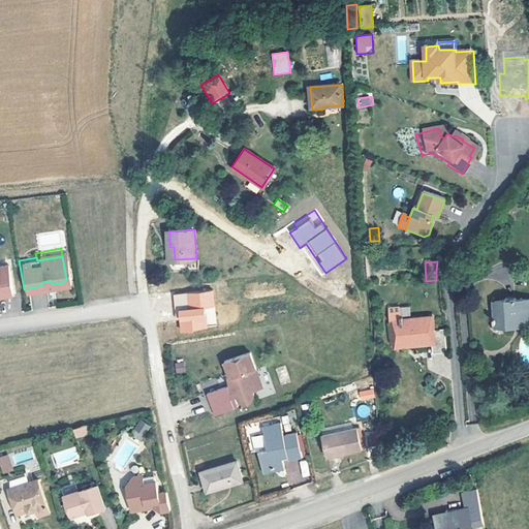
[(4,262),(0,262),(0,292),(8,291),(4,262)]
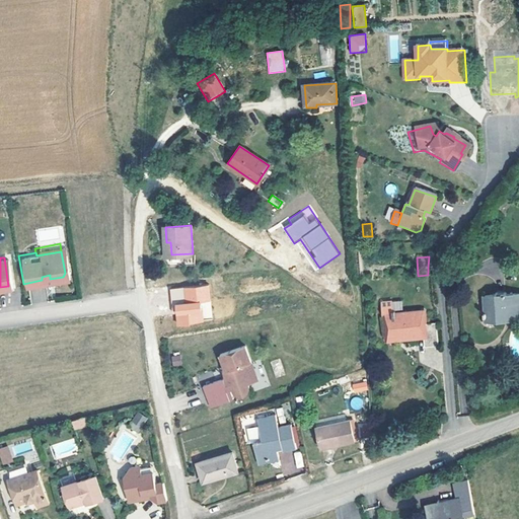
[(171,288),(173,325),(212,322),(210,286),(171,288)]
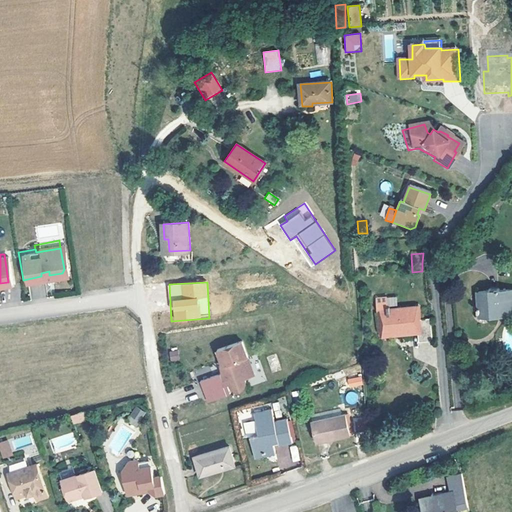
[(502,316),(511,315),(511,290),(500,292),(500,290),(487,290),(487,294),(478,294),(479,310),(477,310),(477,314),(480,314),(480,319),(502,318),(502,316)]
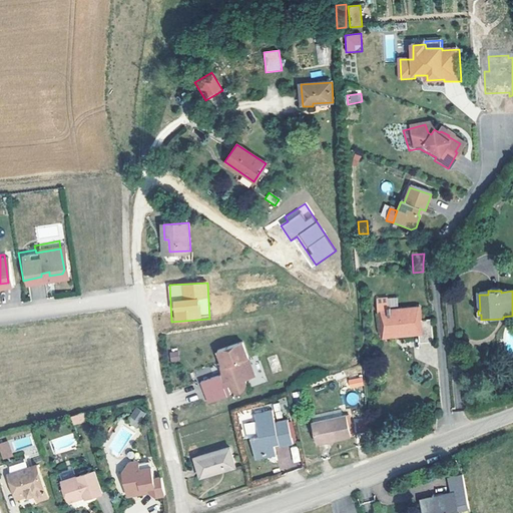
[(418,330),(418,334),(419,344),(433,343),(431,321),(420,322),(419,309),(390,312),(386,312),(380,313),(383,337),(412,335),(411,330),(418,330)]
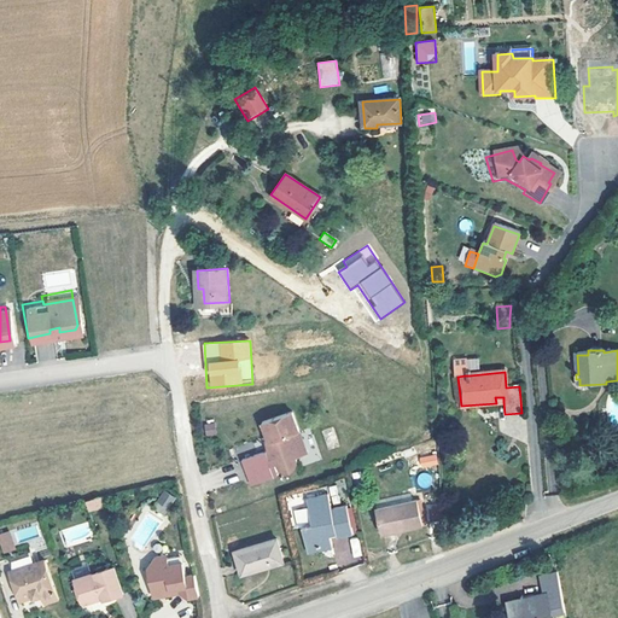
[(295,413),(264,423),(269,437),(273,436),(277,445),(269,448),(269,452),(243,460),(251,485),(279,476),(274,465),(278,464),(280,470),(285,472),(291,472),(296,470),(297,466),(298,460),(297,459),(308,454),(295,413)]
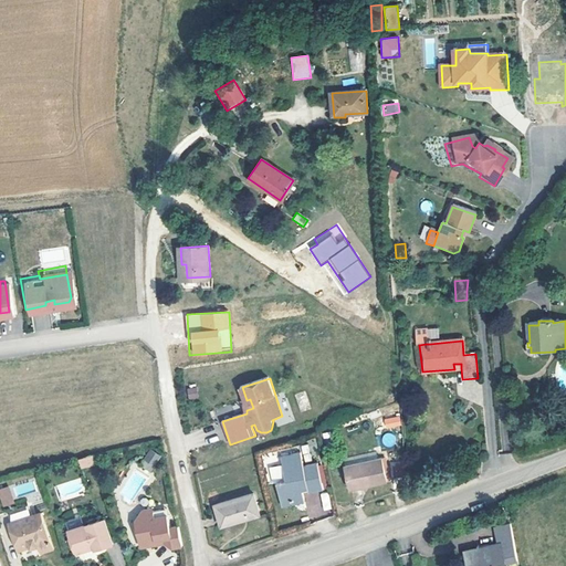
[(198,390),(189,390),(190,401),(199,400),(198,390)]
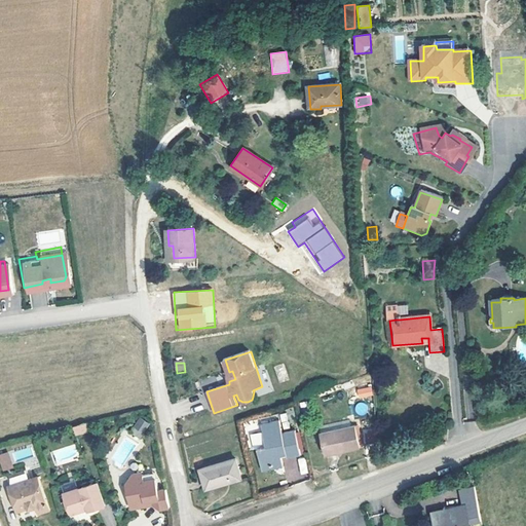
[(359,391),(361,399),(368,397),(366,389),(359,391)]
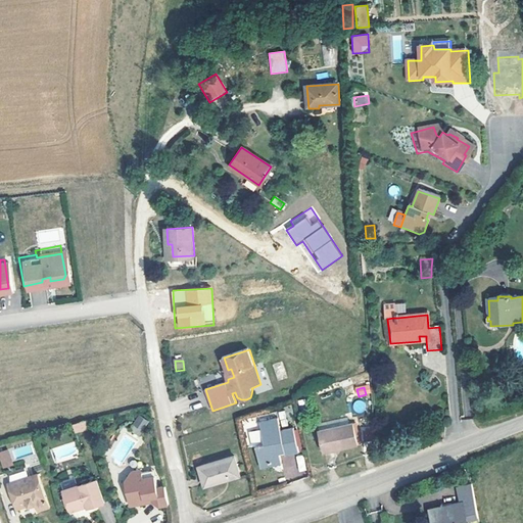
[(365,402),(354,400),(353,411),(364,412),(365,402)]
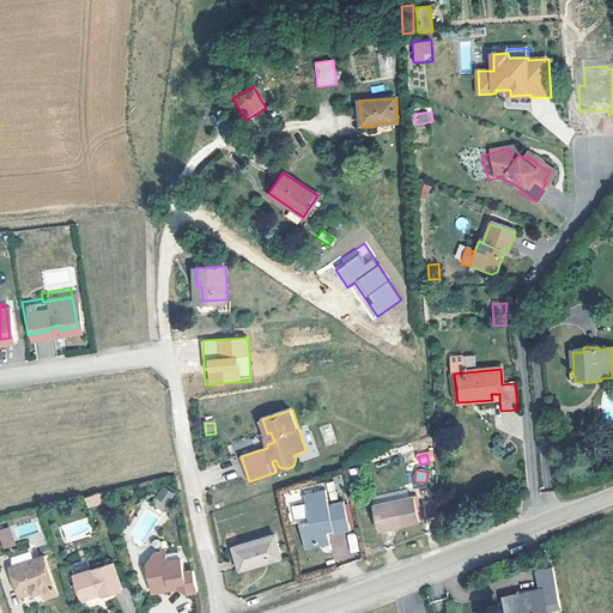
[(164,510),(175,493),(163,486),(152,502),(164,510)]
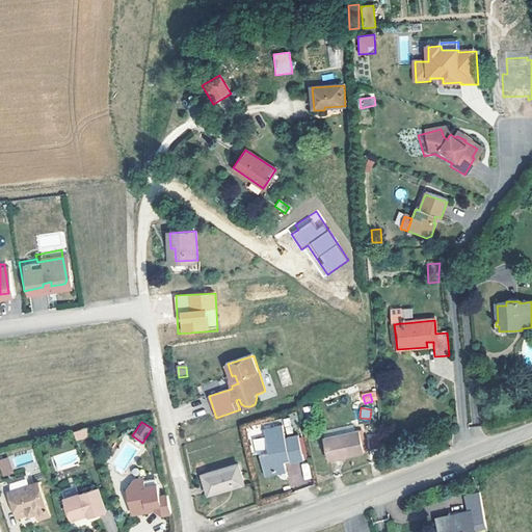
[(263,455),(267,474),(288,469),(286,460),(286,457),(291,456),(292,459),(293,462),(306,459),(300,434),(287,437),(285,425),(265,430),(270,454),(263,455)]
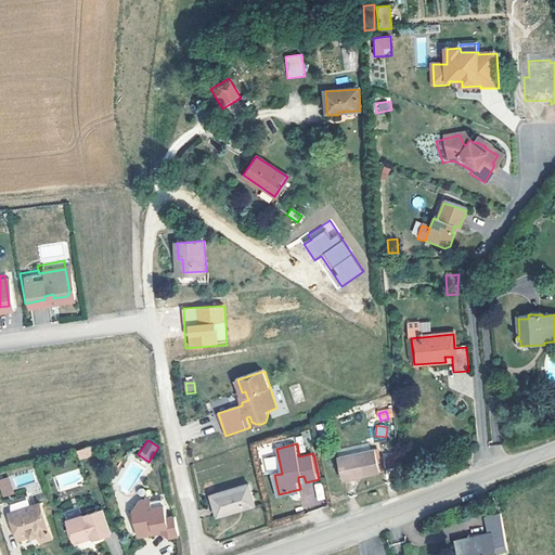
[(76,451),(79,461),(92,456),(90,447),(76,451)]
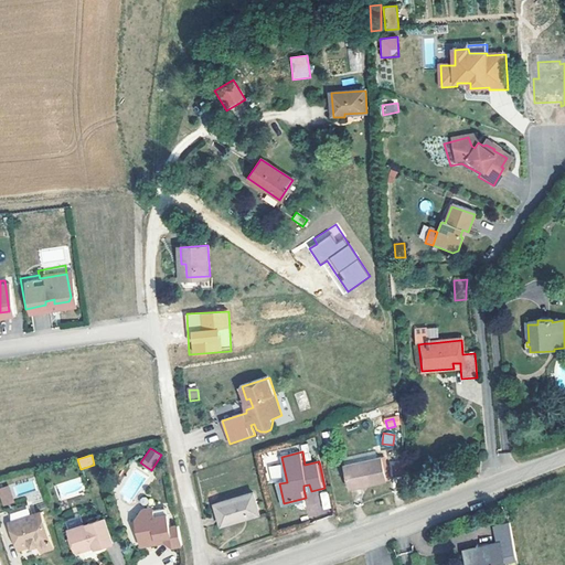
[(350,487),(386,480),(382,457),(345,465),(350,487)]
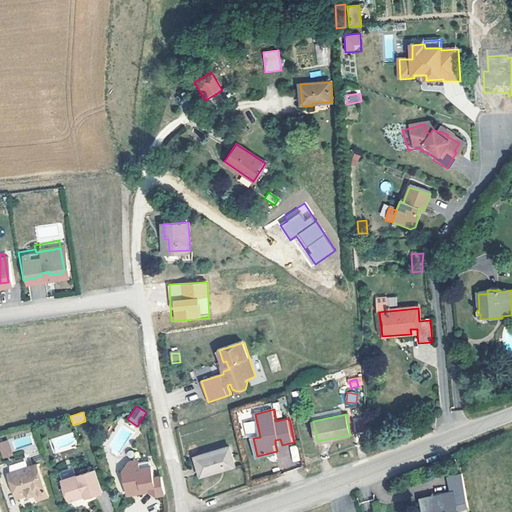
[(0,441),(0,452),(2,459),(13,455),(8,439),(0,441)]
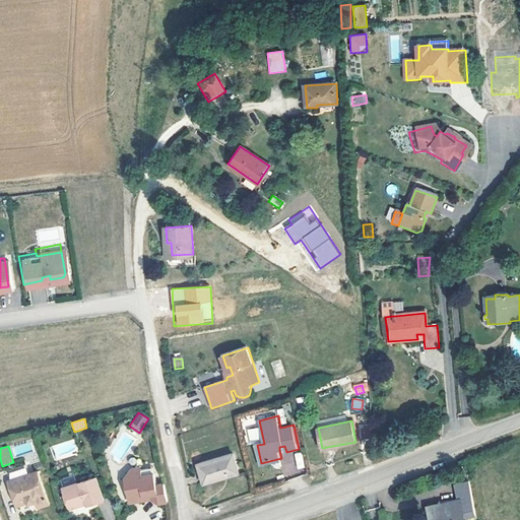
[(297,469),(304,468),(302,452),(295,453),(297,469)]
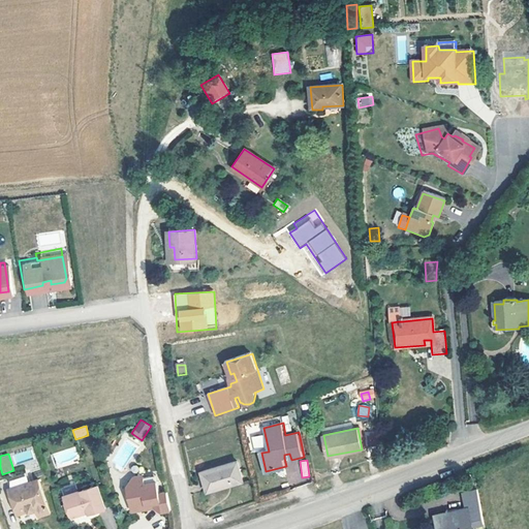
[(238,461),(204,470),(209,490),(243,480),(238,461)]
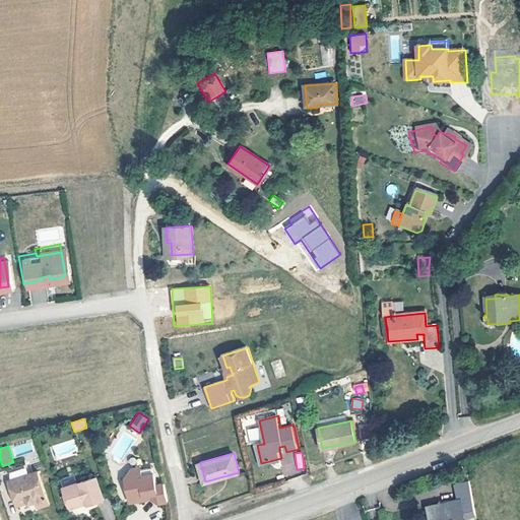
[(281,458),(261,463),(262,467),(282,462),(281,458)]
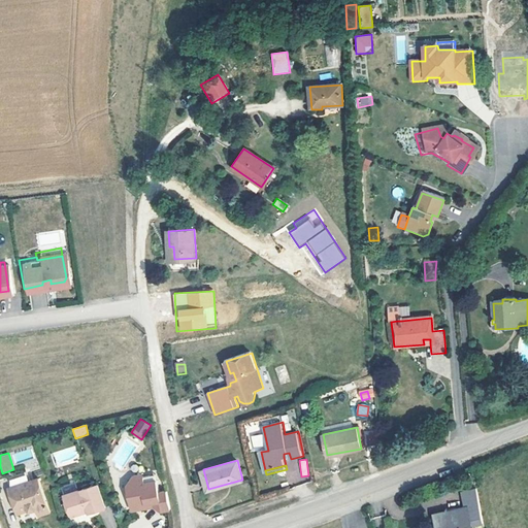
[(151,491),(157,489),(152,472),(144,474),(151,491)]
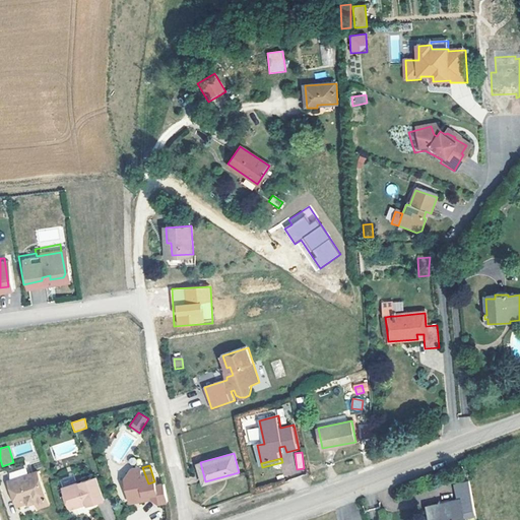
[(159,480),(154,481),(148,483),(142,467),(130,471),(127,469),(121,471),(118,477),(120,483),(118,483),(117,486),(118,493),(120,493),(122,493),(125,508),(127,509),(133,508),(134,503),(139,504),(142,497),(153,503),(164,499),(159,480)]
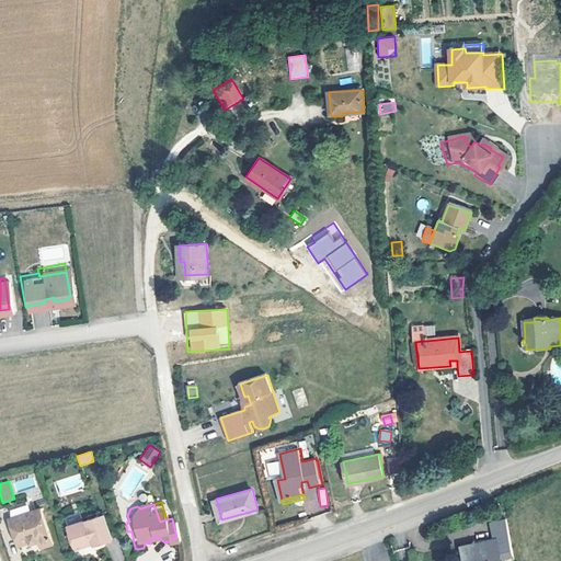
[(11,517),(20,541),(30,538),(31,542),(39,539),(42,547),(54,542),(41,507),(11,517)]
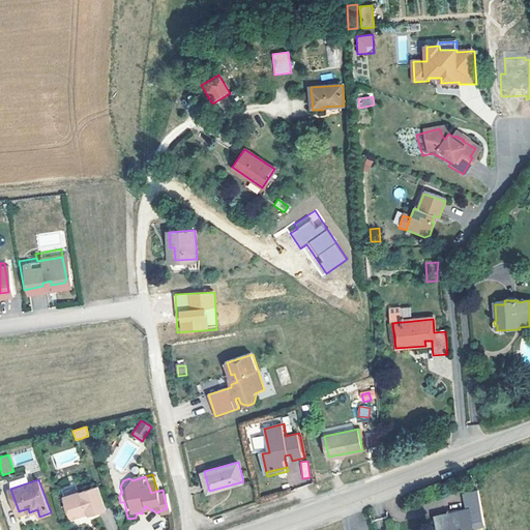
[(86,509),(88,517),(106,510),(98,488),(64,498),(70,518),(71,520),(80,517),(84,510),(86,509)]
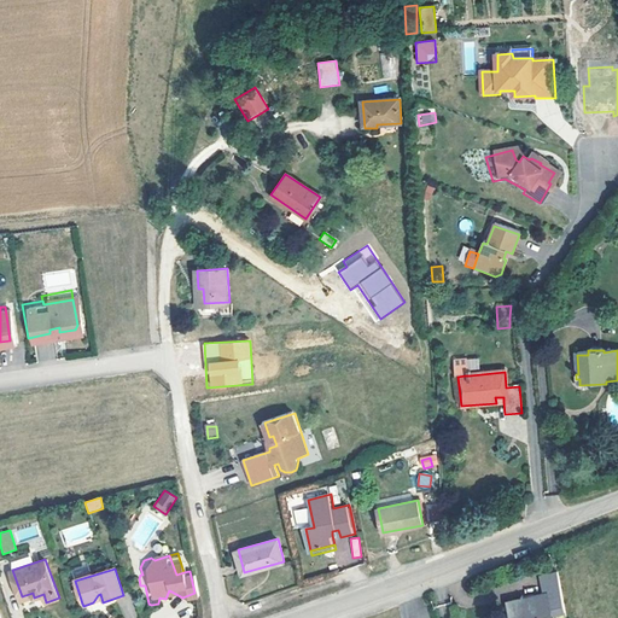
[(546,596),(536,599),(537,604),(528,606),(526,600),(508,605),(511,617),(554,617),(566,614),(559,573),(542,577),(546,596)]
